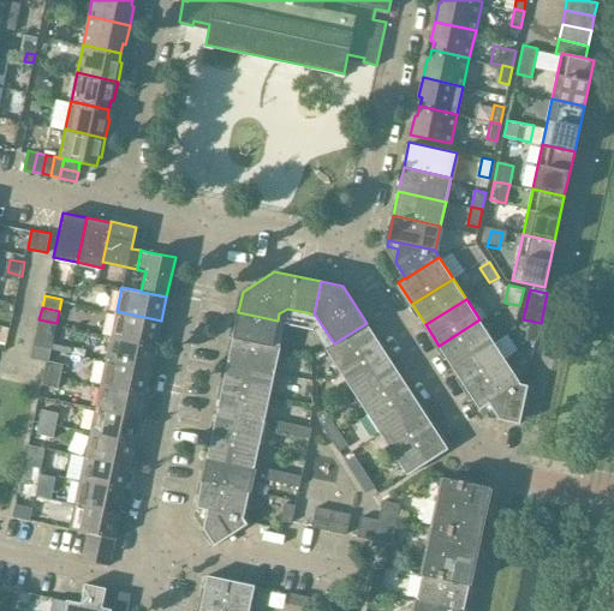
[(161,321),(117,311),(112,335),(156,345),(161,321)]
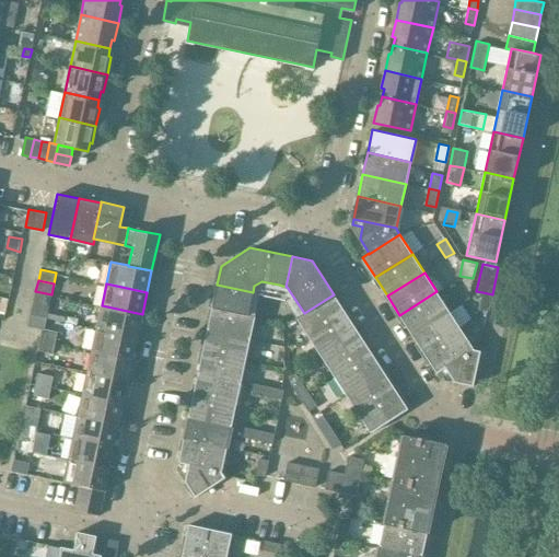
[(217,285),(212,306),(247,314),(248,314),(253,292),(217,285)]
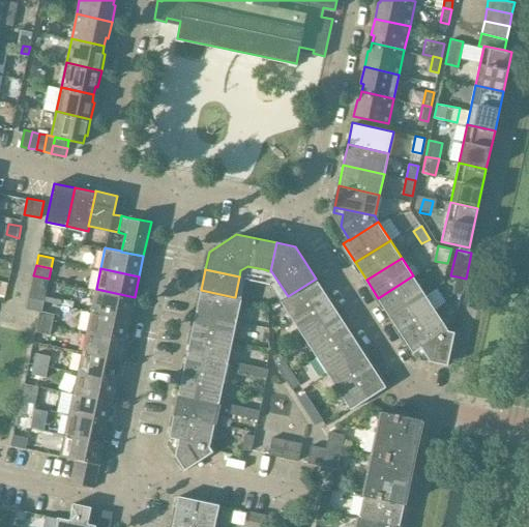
[(49,279),(33,275),(31,286),(46,289),(49,279)]
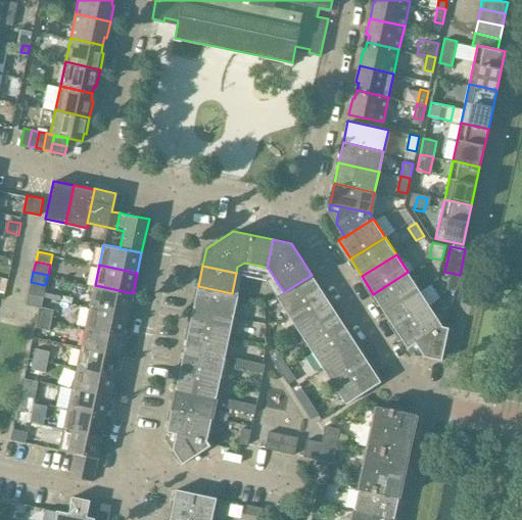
[(408,272),(373,294),(384,312),(419,289),(408,272)]
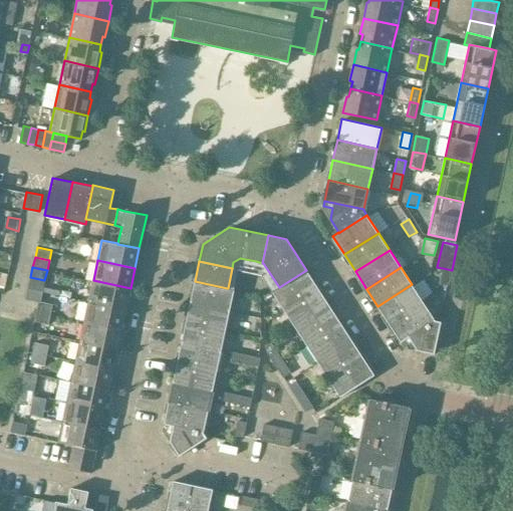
[(452,270),(443,268),(440,283),(449,284),(452,270)]
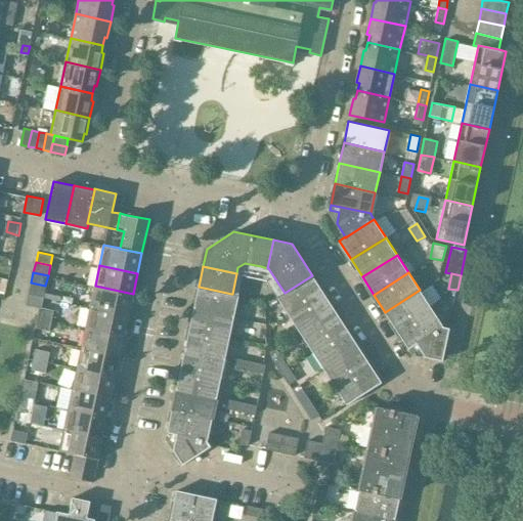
[(312,275),(285,293),(277,297),(289,315),(323,293),(312,275)]
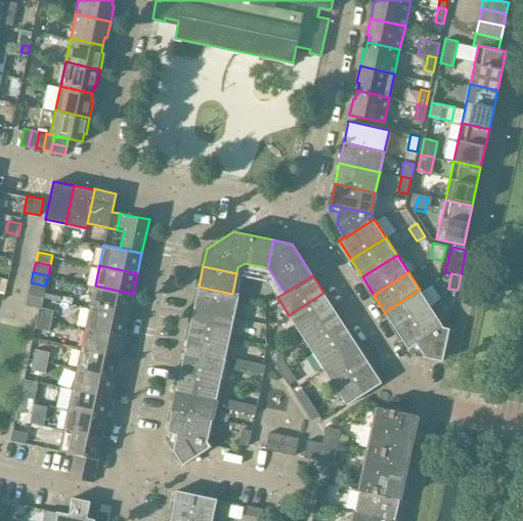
[(43,297),(44,291),(45,286),(31,283),(29,294),(41,296),(43,297)]
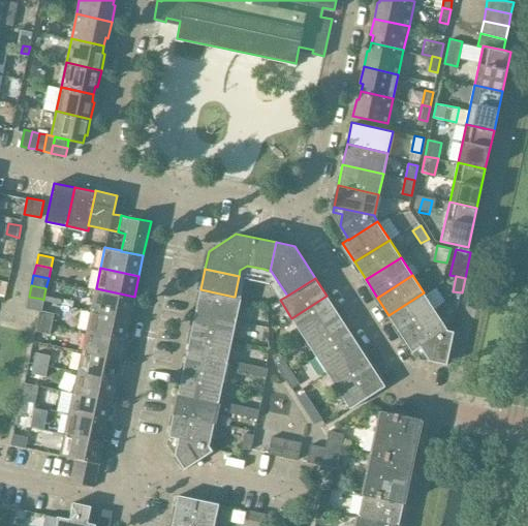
[(134,297),(96,288),(91,309),(130,317),(134,297)]
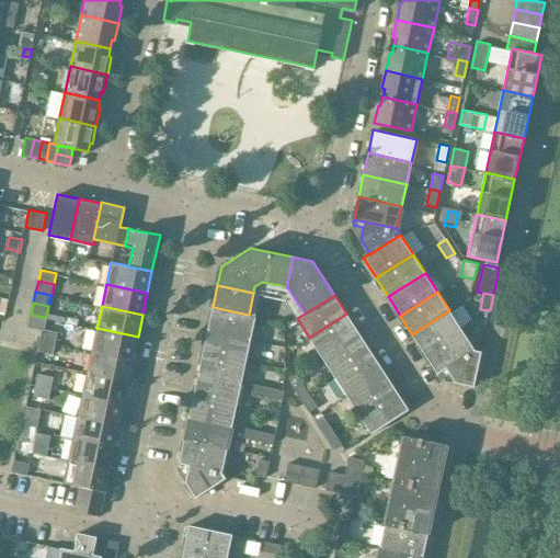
[(248,315),(213,307),(207,330),(250,339),(255,316),(249,315),(248,315)]
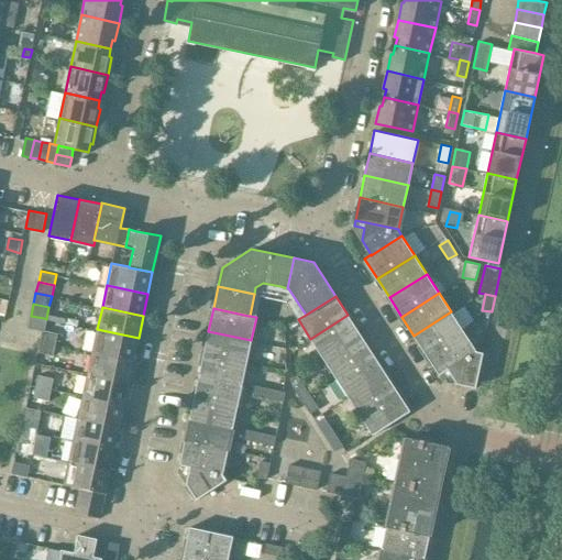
[(451,311),(414,336),(426,354),(463,330),(451,311)]
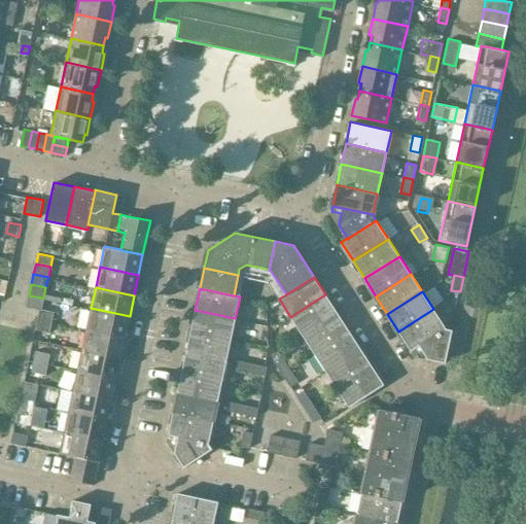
[(62,295),(44,292),(43,299),(60,302),(62,295)]
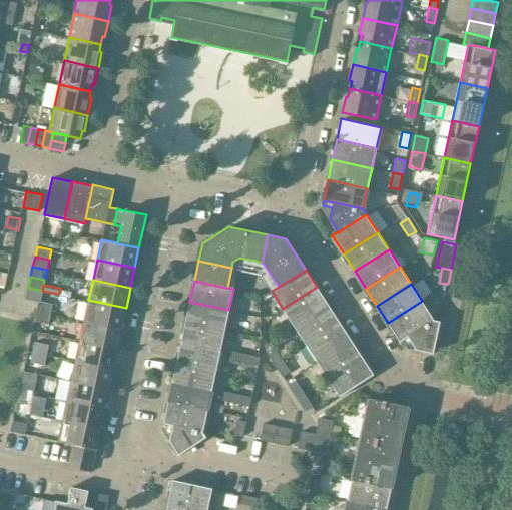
[(317,287),(283,309),(295,326),(328,305),(317,287)]
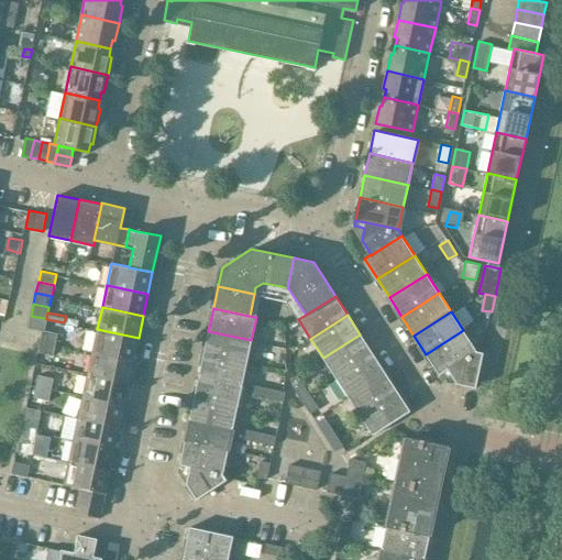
[(42,329),(44,318),(31,316),(29,326),(42,329)]
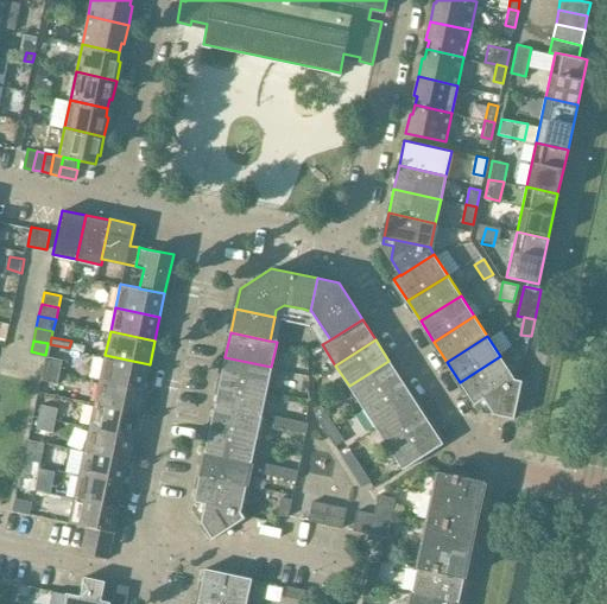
[(63,358),(45,355),(43,367),(61,370),(63,358)]
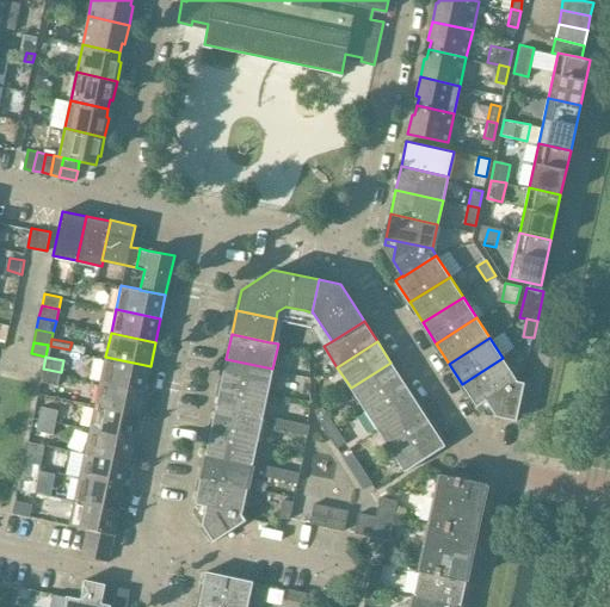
[(151,366),(105,357),(100,381),(145,390),(151,366)]
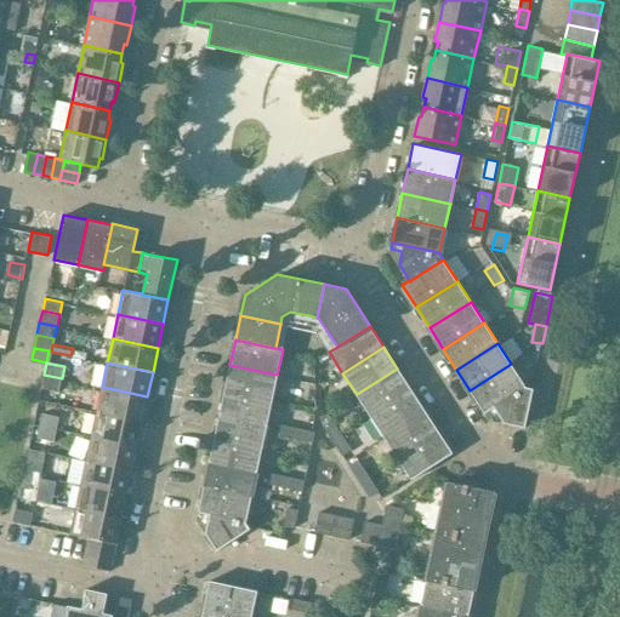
[(511,364),(470,390),(483,411),(524,384),(511,364)]
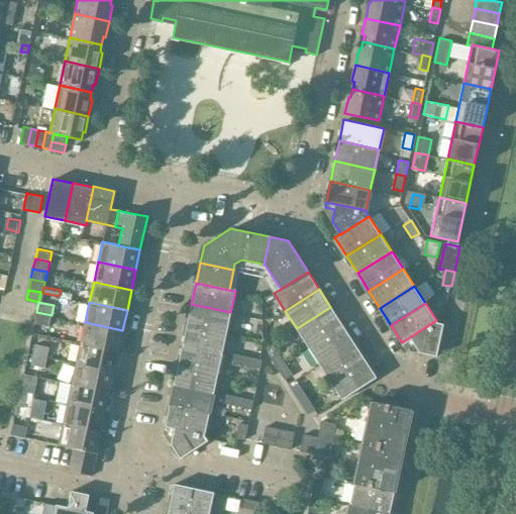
[(191,304),(187,323),(226,332),(230,312),(191,304)]
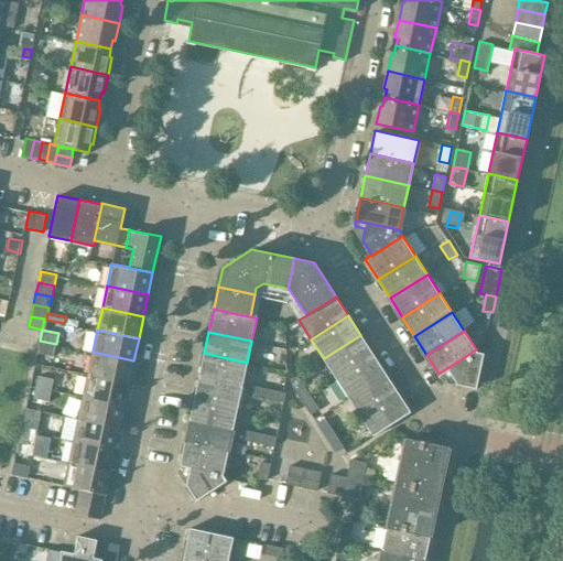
[(360,335),(324,358),(336,378),(374,354),(360,335)]
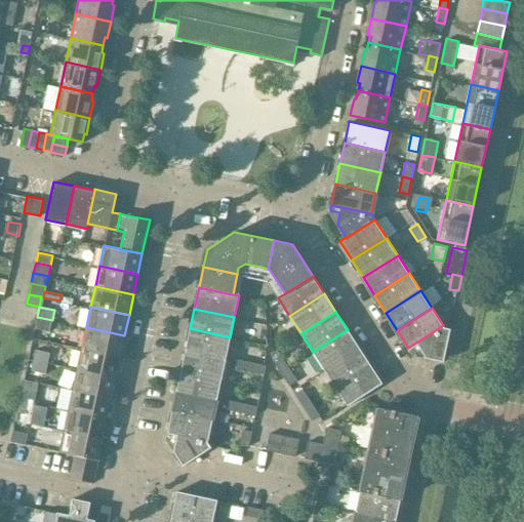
[(52,320),(37,317),(35,327),(49,330),(52,320)]
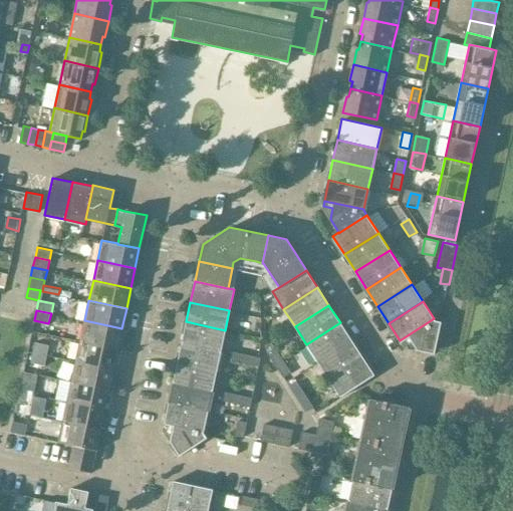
[(434,318),(400,340),(403,345),(411,340),(417,349),(434,353),(436,344),(441,321),(435,319),(434,318)]
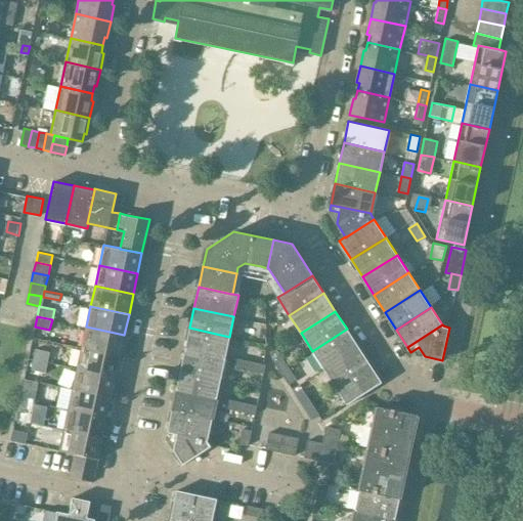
[(124,335),(86,327),(82,347),(120,355),(124,335)]
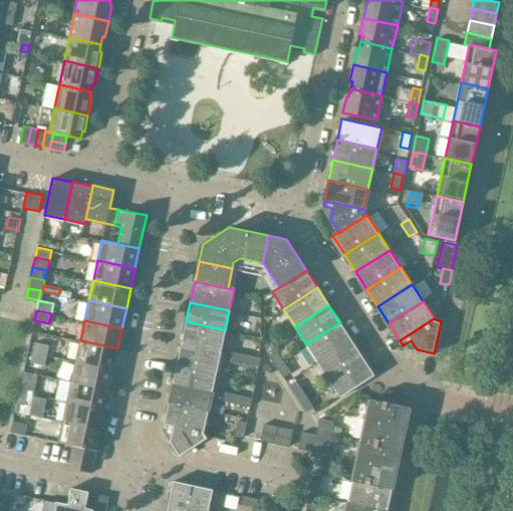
[(186,321),(182,341),(221,350),(225,330),(186,321)]
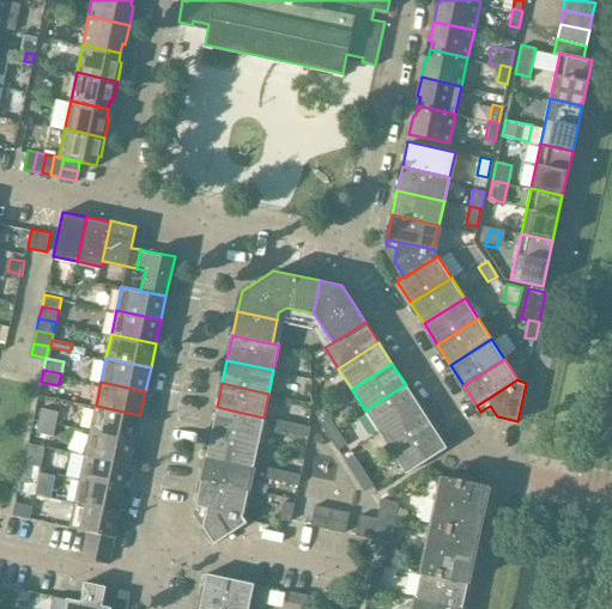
[(406,384),(365,410),(379,431),(419,405),(406,384)]
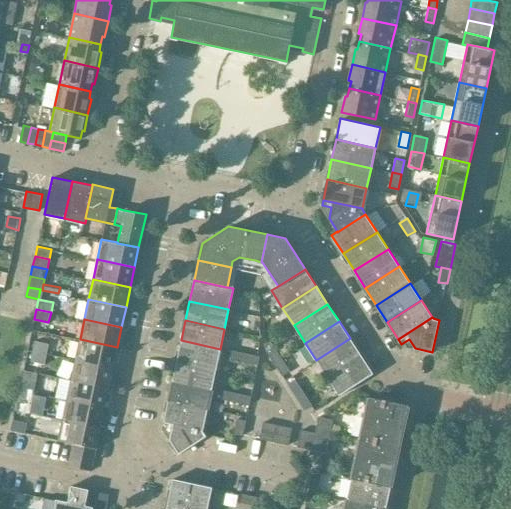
[(350,338),(316,360),(327,377),(361,355),(350,338)]
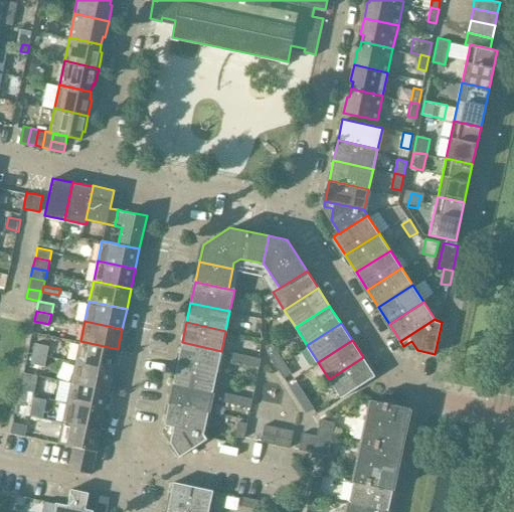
[(118,349),(80,341),(75,361),(114,369),(118,349)]
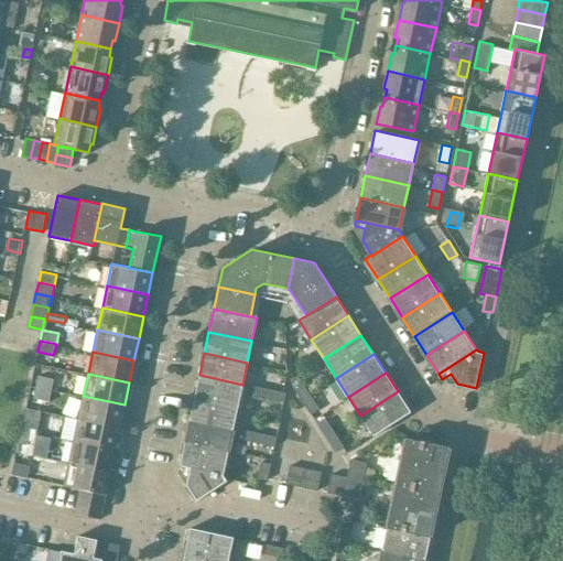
[(54,378),(39,375),(35,386),(52,389),(54,378)]
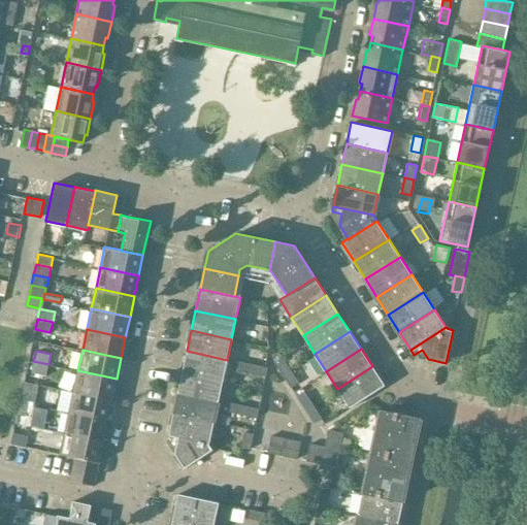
[(187,351),(182,371),(222,381),(227,360),(187,351)]
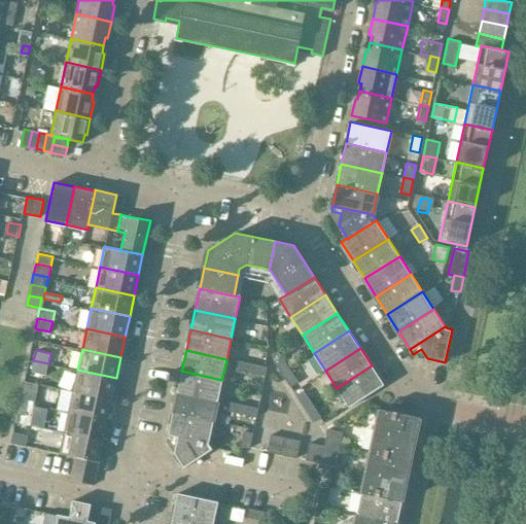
[(281,356),(274,361),(282,374),(289,369),(281,356)]
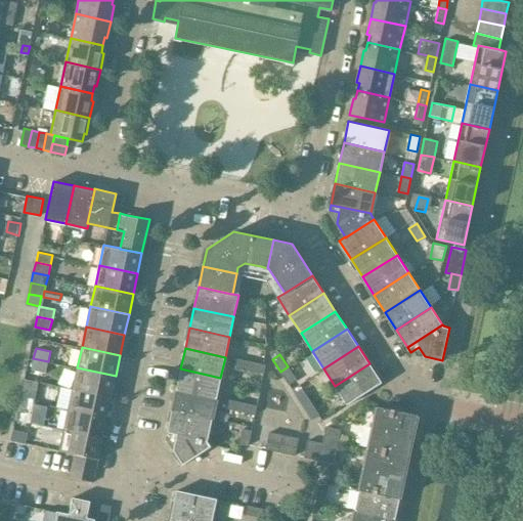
[(48,361),(33,358),(31,368),(45,372),(48,361)]
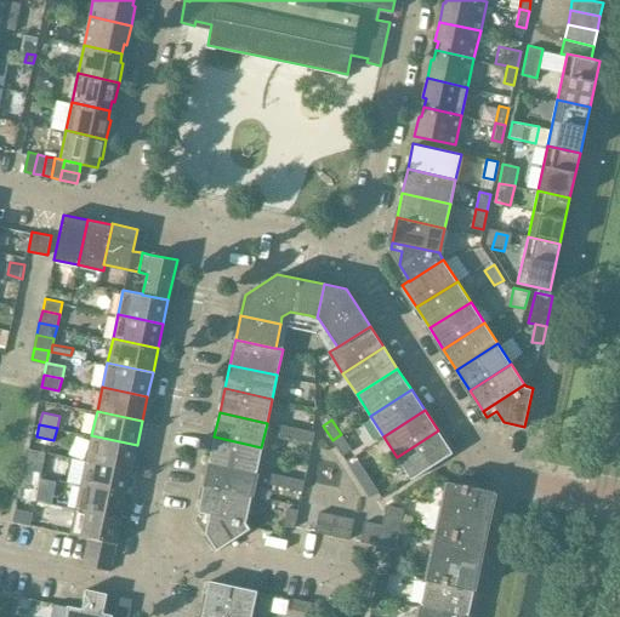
[(280,424),(279,426),(278,434),(295,438),(297,428),(280,424)]
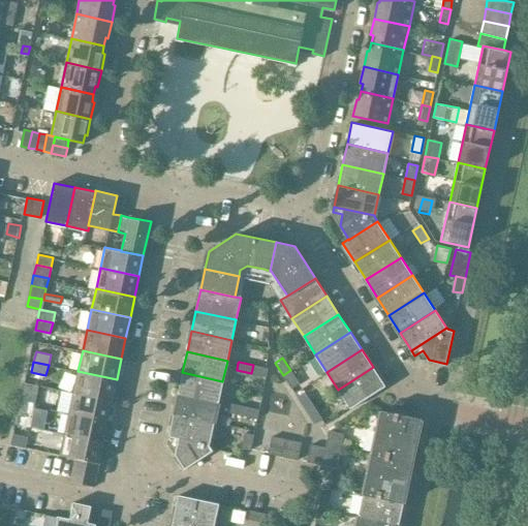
[(268,368),(253,365),(251,373),(266,376),(268,368)]
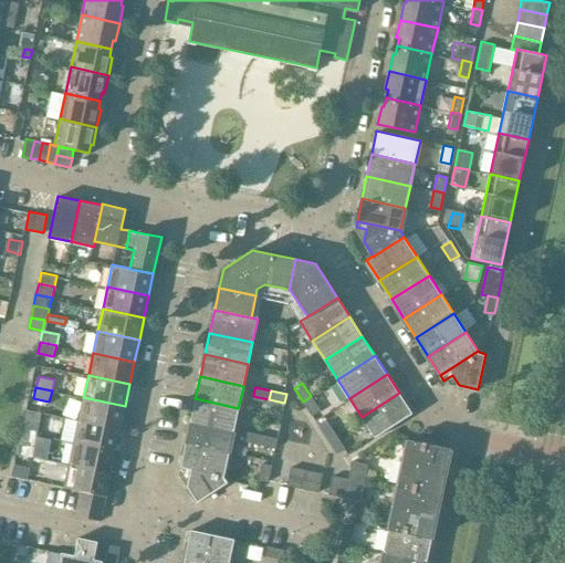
[(399,393),(362,417),(375,437),(411,413),(399,393)]
